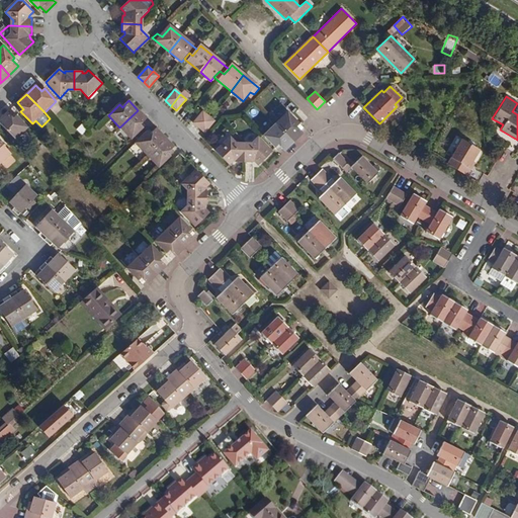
[(147,119),(138,110),(119,127),(132,140),(143,128),(140,125),(145,120),(147,119)]
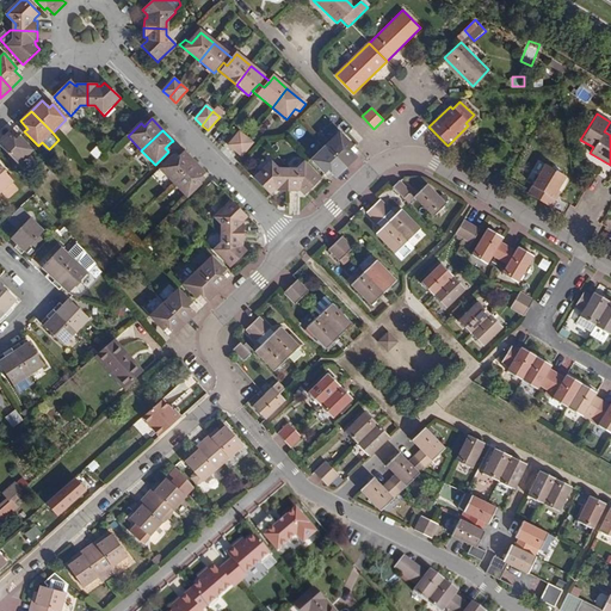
[(12,134),(10,133),(0,141),(0,146),(18,165),(32,152),(19,137),(17,140),(12,134)]
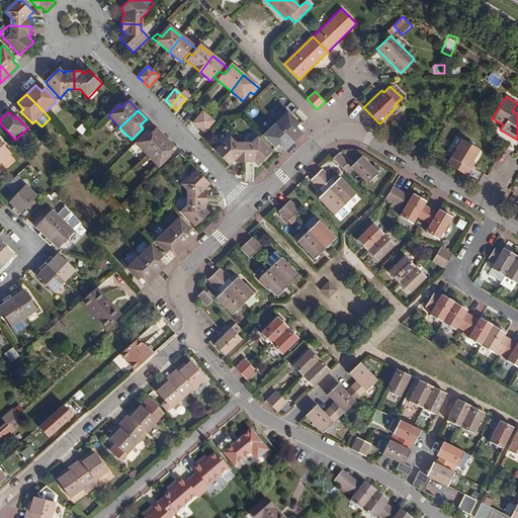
[(192,124),(198,130),(207,117),(202,113),(199,116),(192,124)]
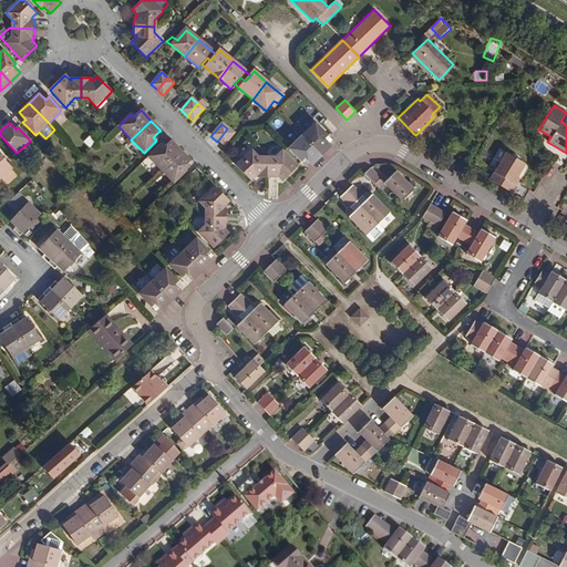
[(313,124),(300,136),(320,156),(331,145),(326,141),(325,140),(327,136),(313,124)]
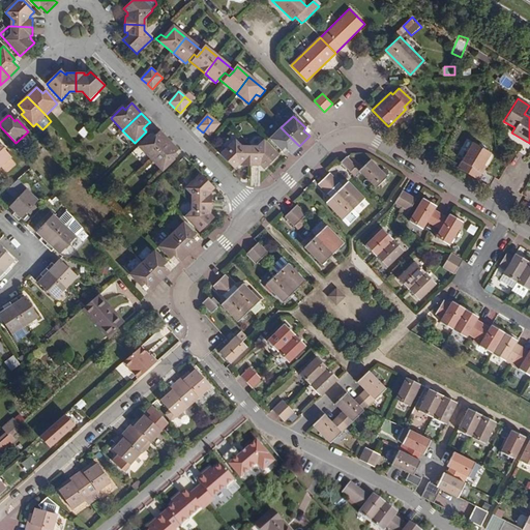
[(212,120),(203,133),(208,137),(215,128),(218,125),(212,120)]
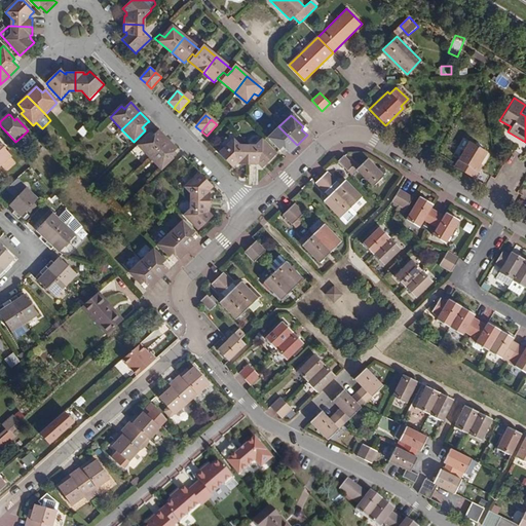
[(297,145),(278,126),(267,138),(279,150),(280,148),(286,152),(287,154),(297,145)]
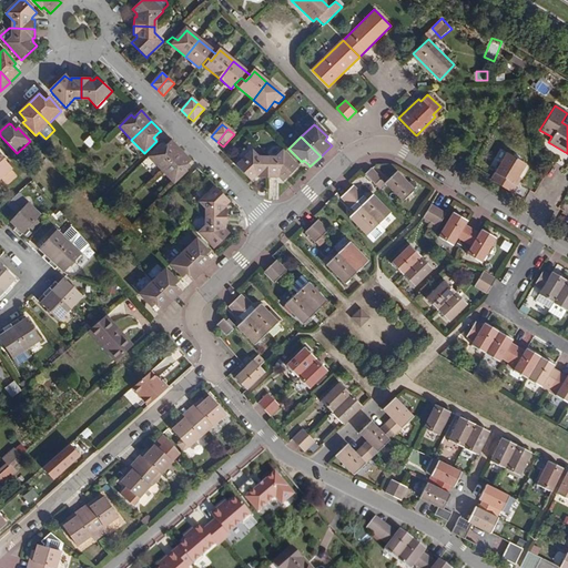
[(149,158),(161,171),(181,151),(171,141),(170,143),(164,149),(162,145),(149,158)]
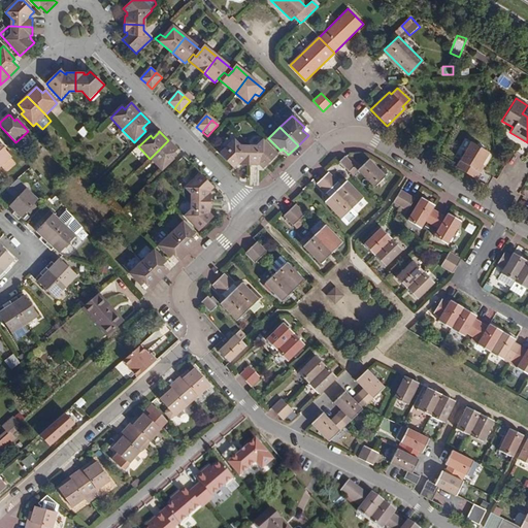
[(216,136),(209,141),(218,151),(224,145),(216,136)]
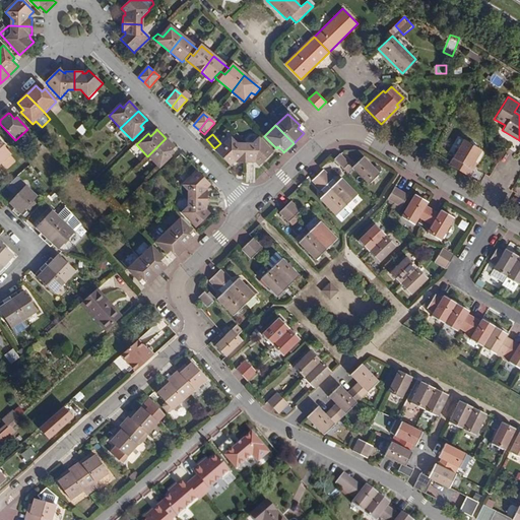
[(245,164),(244,146),(241,147),(231,137),(215,152),(229,166),(234,161),(235,161),(236,164),(245,164)]
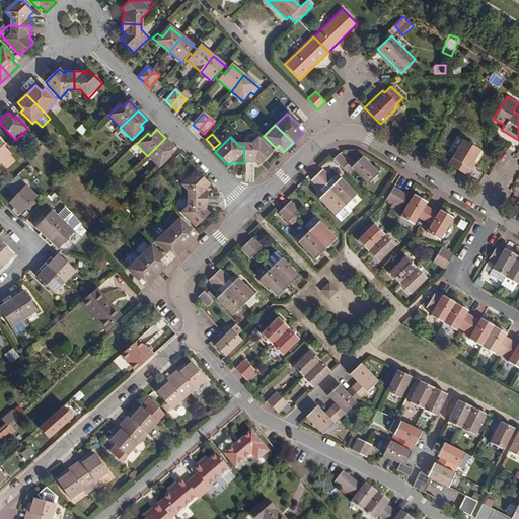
[(165,138),(147,156),(159,167),(170,156),(168,154),(174,147),(165,138)]
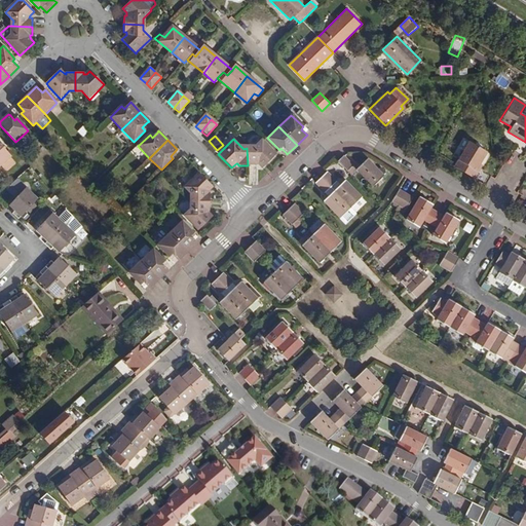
[(253,148),(247,148),(248,165),(255,165),(255,162),(258,162),(263,168),(276,155),(276,154),(262,140),(253,148)]
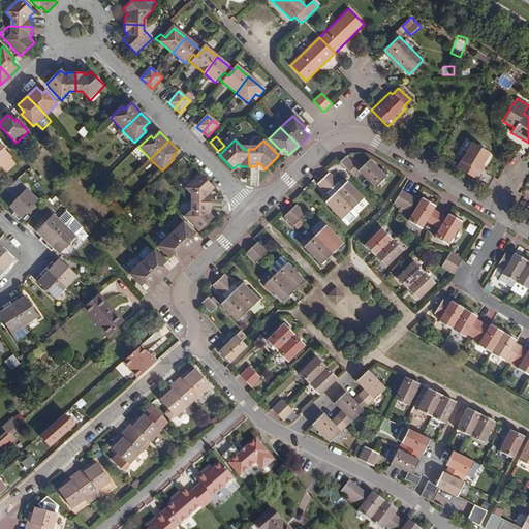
[(489,152),(471,142),(456,167),(474,178),(478,172),(477,170),(480,163),(489,152)]
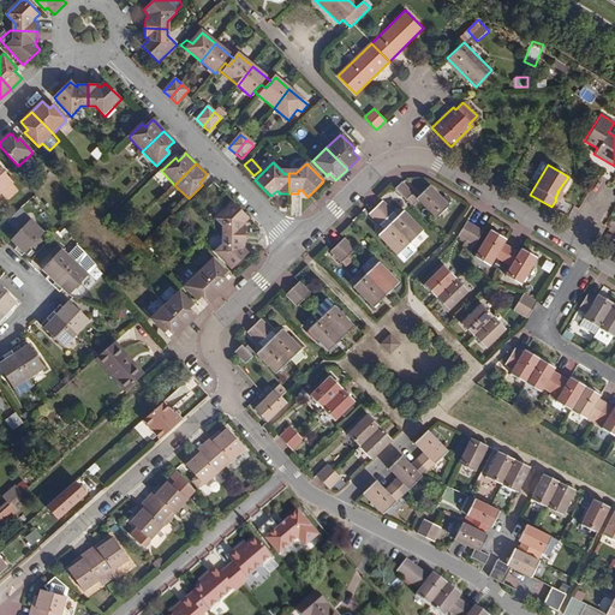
[(0,193),(1,195),(15,183),(0,166),(0,193)]
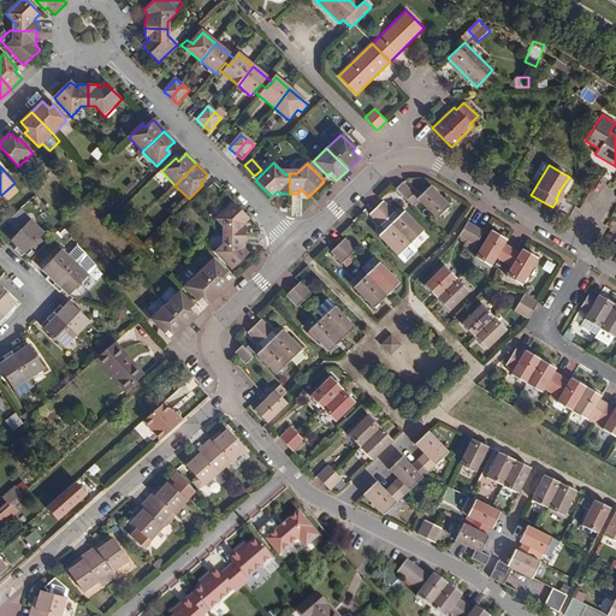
[(412,184),(408,181),(401,185),(412,197),(418,191),(412,184)]
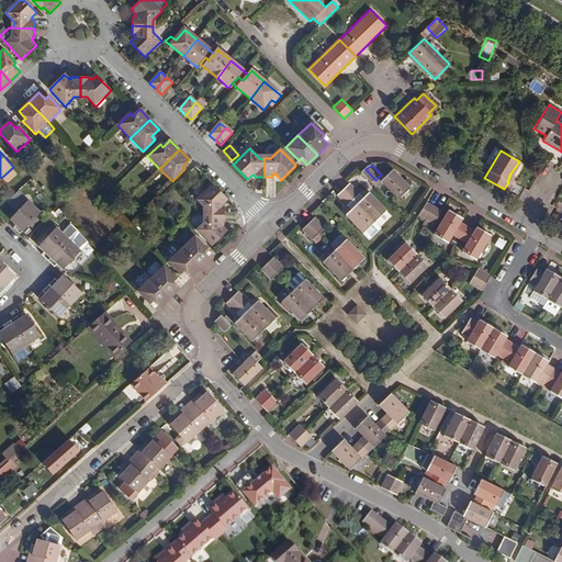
[(413,188),(395,170),(384,181),(402,199),(413,188)]
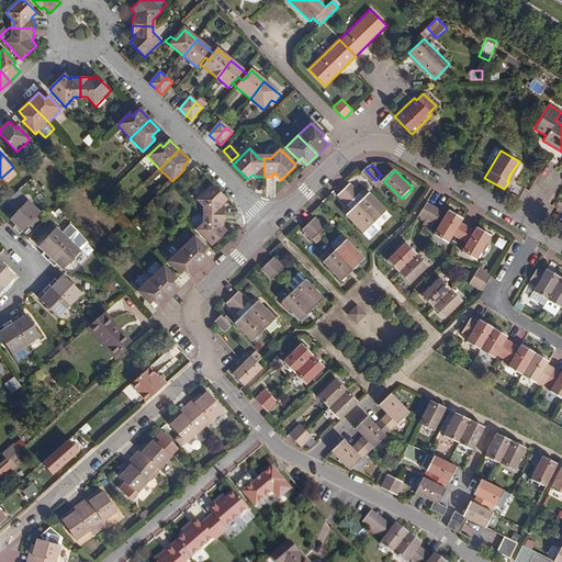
[(348,187),(380,220),(391,209),(374,191),(368,197),(353,181),(348,187)]
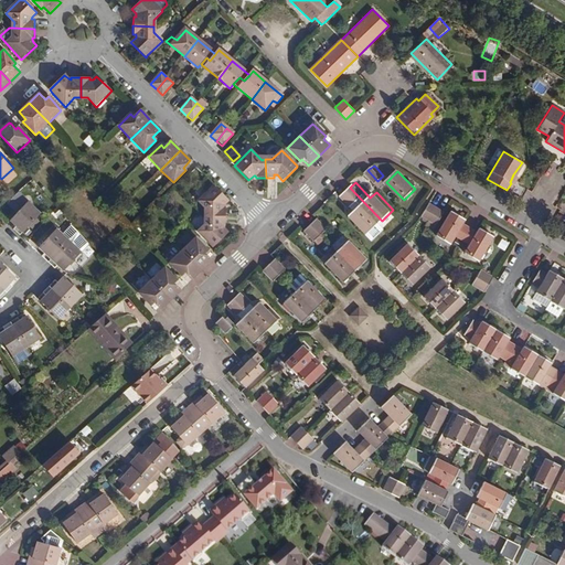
[(206,212),(206,216),(225,217),(225,208),(223,208),(223,205),(228,201),(214,187),(198,202),(206,212)]
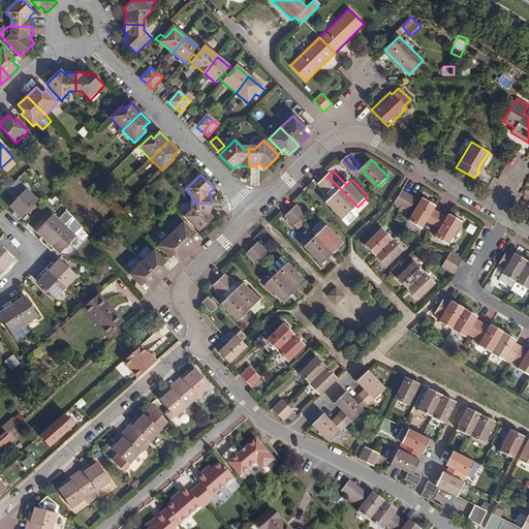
[(358,207),(328,176),(322,182),(335,195),(330,200),(346,218),(358,207)]
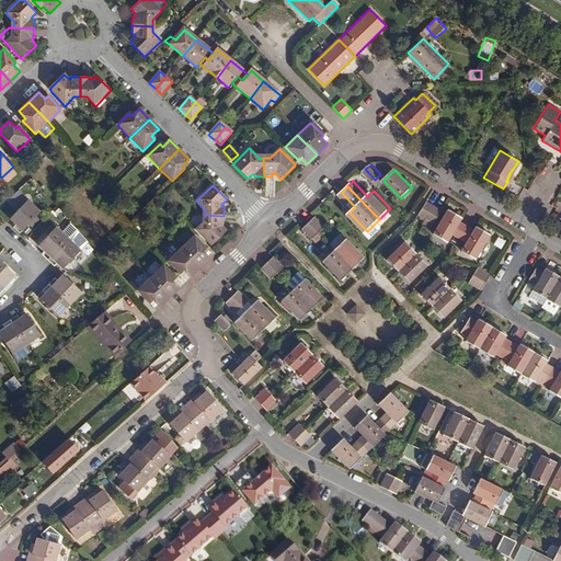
[(419,213),(426,217),(433,205),(426,201),(419,213)]
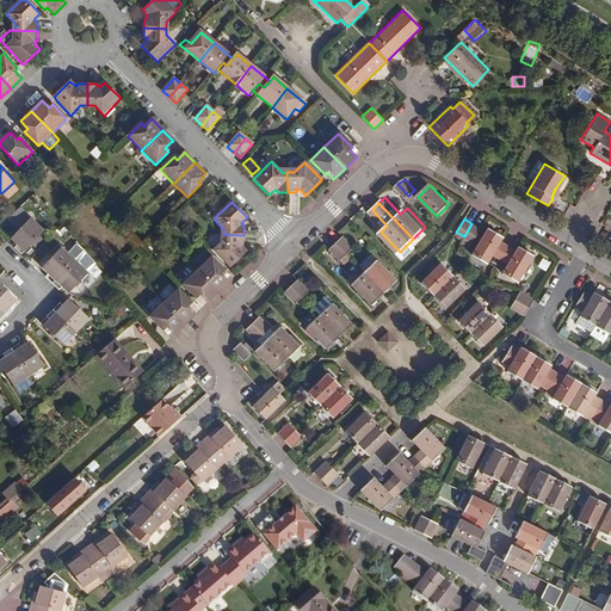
[(43,233),(30,220),(11,239),(17,245),(14,248),(22,255),(43,233)]
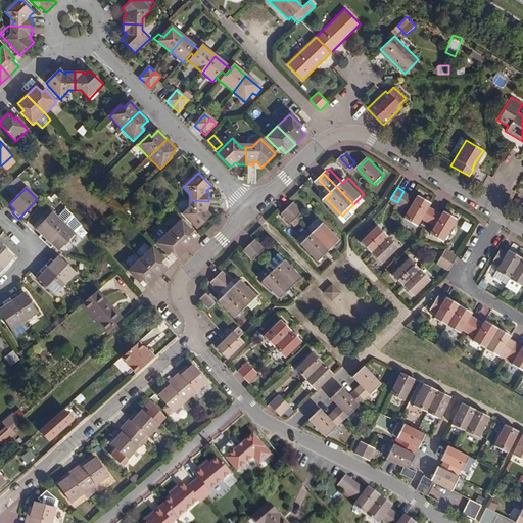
[(411,195),(403,191),(397,202),(403,206),(411,195)]
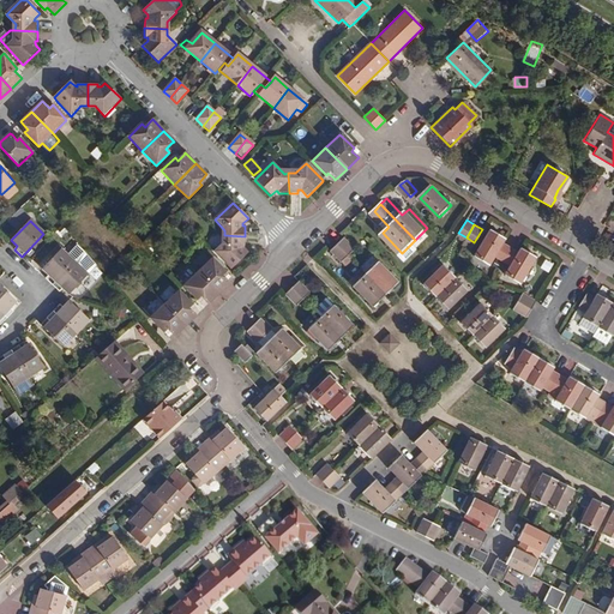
[(506,260),(515,247),(506,242),(509,238),(494,229),(481,252),(495,260),(498,256),(506,260)]
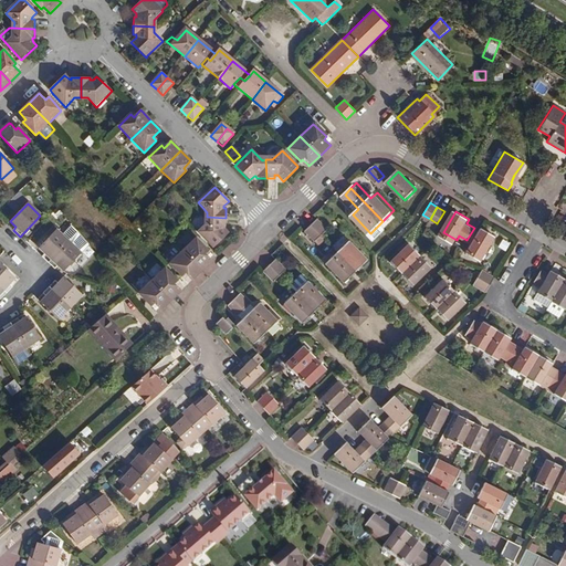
[(226,218),(207,217),(207,223),(197,231),(211,247),(212,248),(228,233),(223,229),(222,227),(224,227),(226,218)]
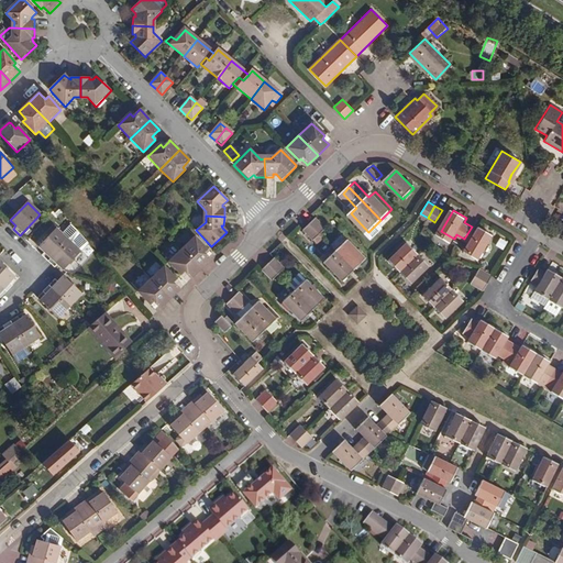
[(312,222),(322,231),(328,225),(318,217),(312,222)]
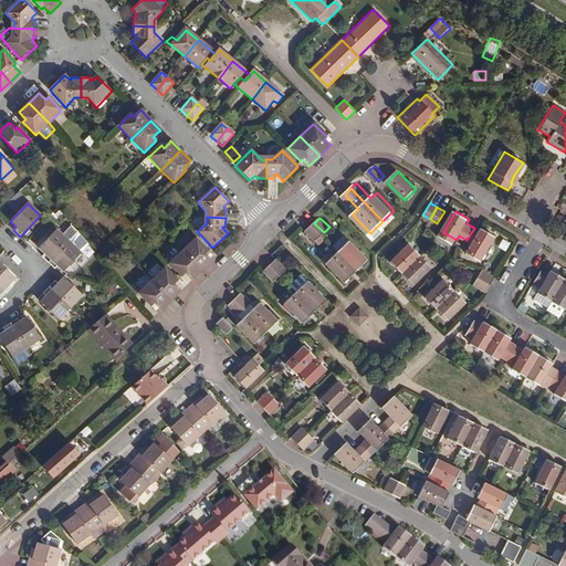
[(324,232),(314,223),(308,228),(318,238),(324,232)]
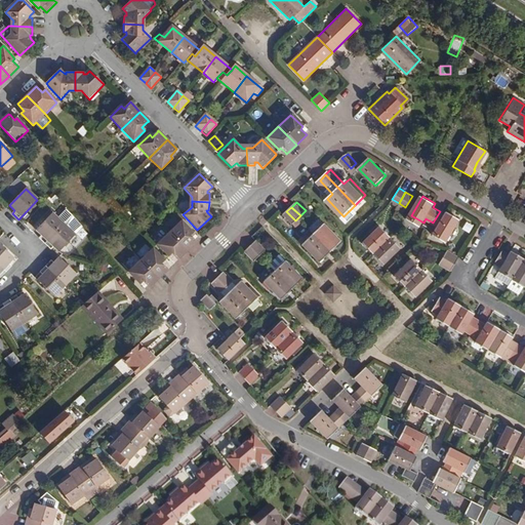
[(440,211),(433,223),(440,227),(437,232),(450,239),(461,218),(449,211),(446,215),(440,211)]
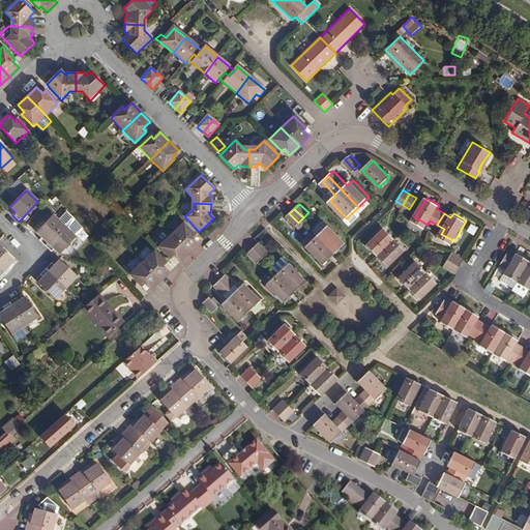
[(86,228),(71,214),(66,221),(80,234),(86,228)]
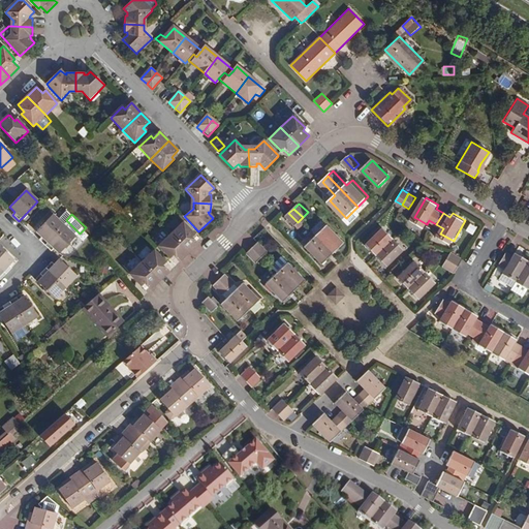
[(39,241),(45,246),(64,226),(54,215),(36,234),(41,238),(39,241)]
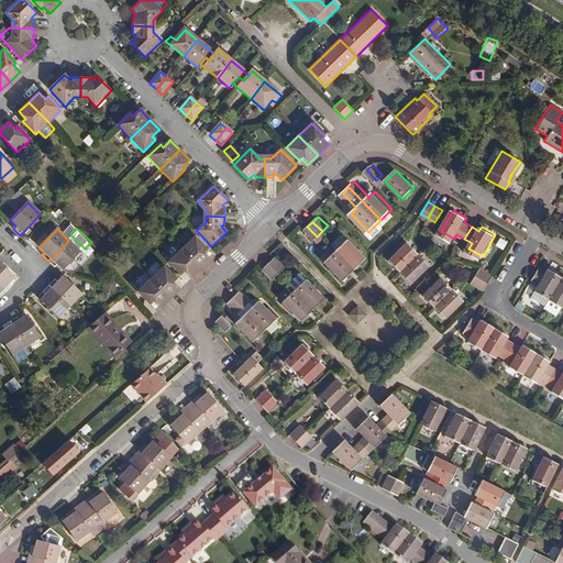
[(194,238),(180,250),(199,269),(210,260),(208,257),(203,253),(207,250),(194,238)]
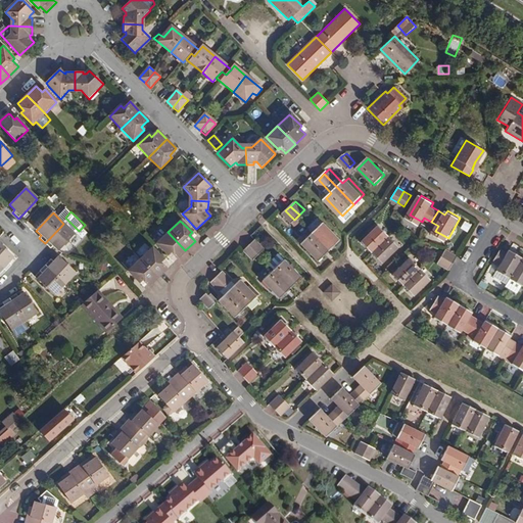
[(315,231),(332,247),(342,237),(325,221),(315,231)]
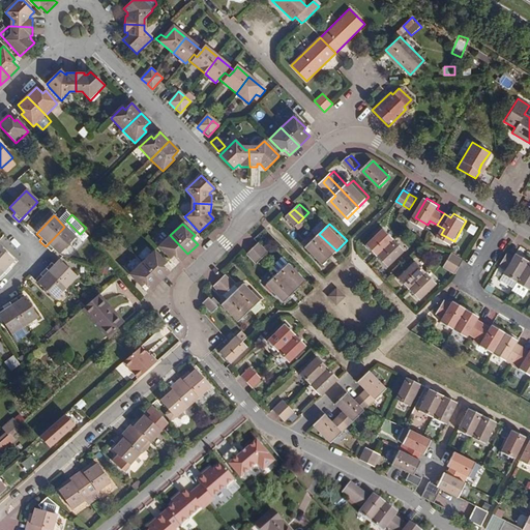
[(64,227),(46,246),(51,252),(54,248),(59,255),(76,237),(64,227)]
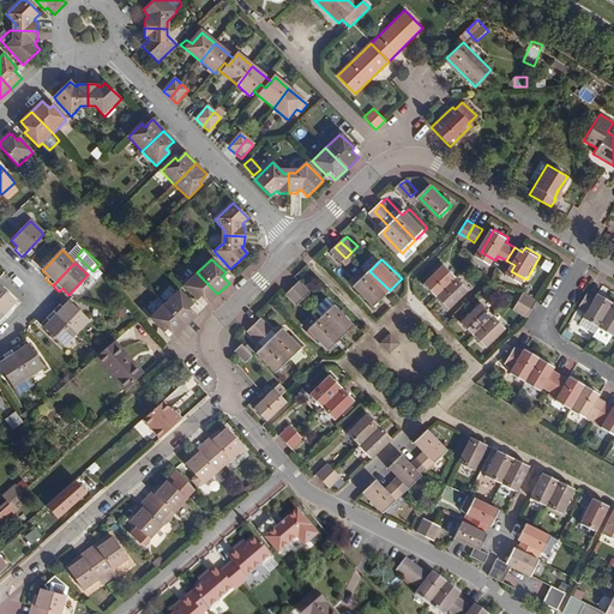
[(428,286),(440,298),(459,278),(447,266),(428,286)]
